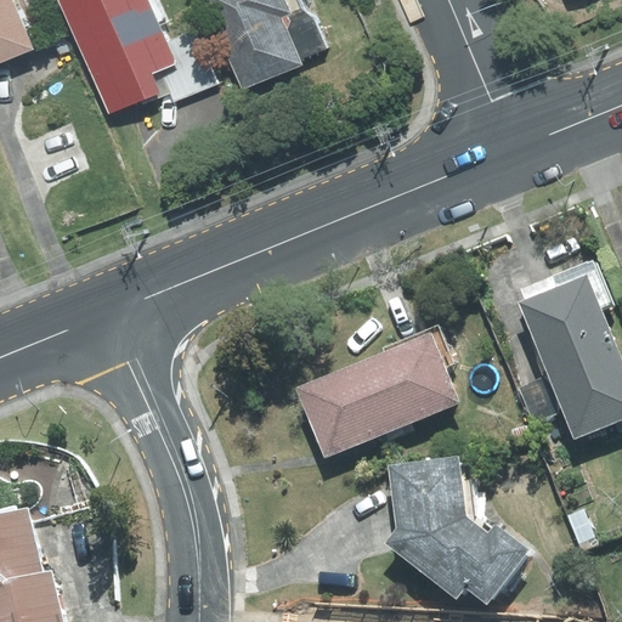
[(12,0),(0,0),(0,62),(33,47),(12,0)]
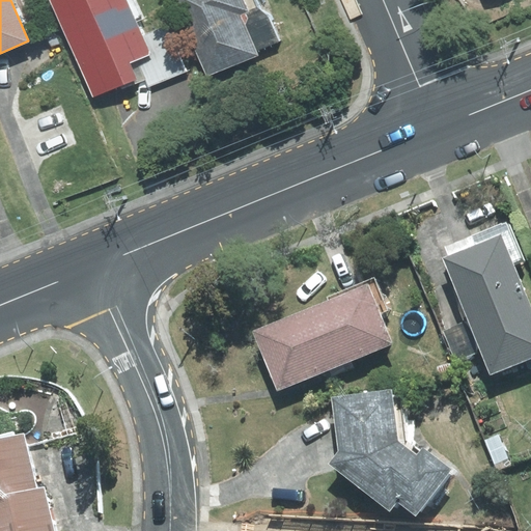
[(51,0),(92,99),(121,86),(122,88),(146,79),(148,85),(184,71),(165,25),(150,30),(137,0),(51,0)]
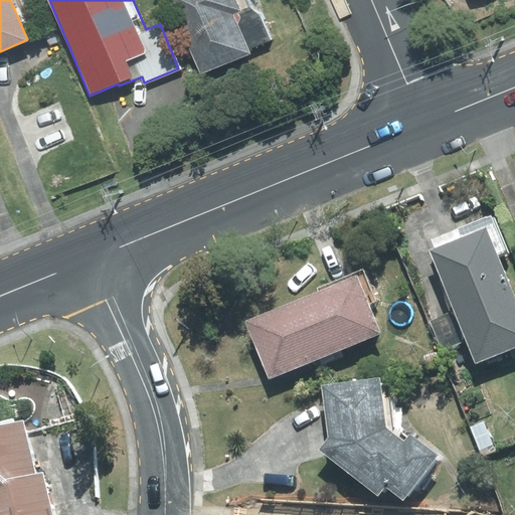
[(168,0),(200,75),(250,54),(248,48),(270,39),(252,0),(168,0)]
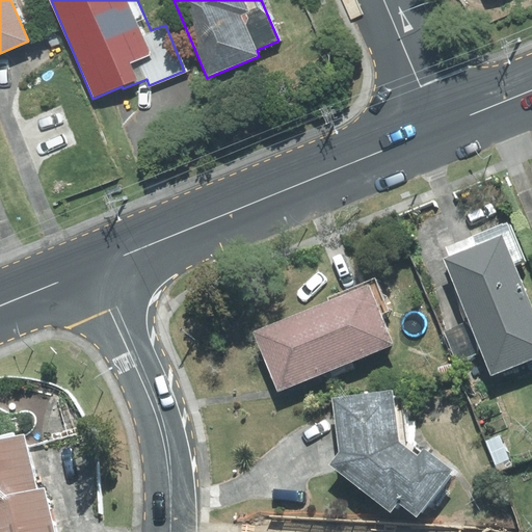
[(449,257),(445,259),(470,321),(482,351),(491,374),(531,357),(531,311),(513,265),(525,261),(509,221),(445,247),(449,257)]
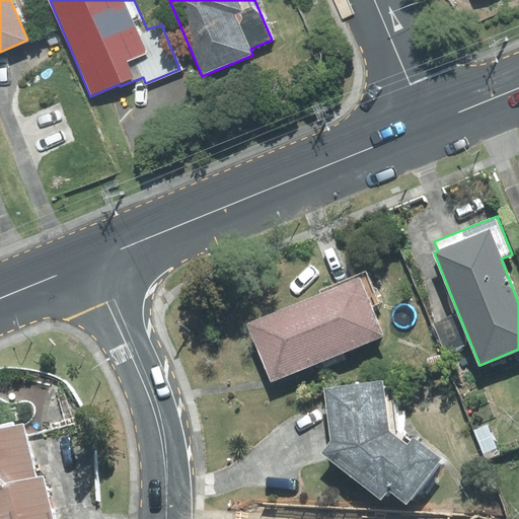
[(248,324),(272,381),(382,336),(371,307),(379,304),(366,272),(319,290),(321,294),(248,324)]
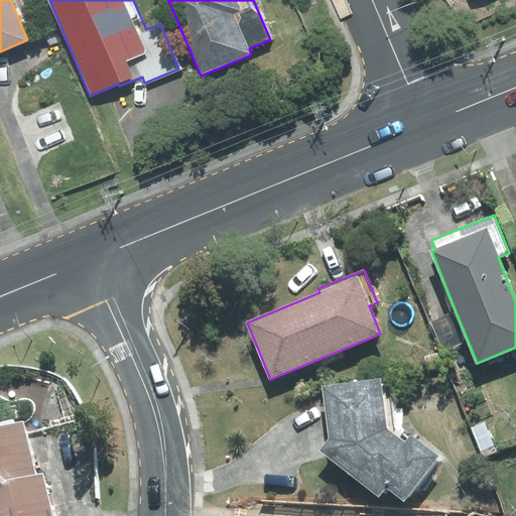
[(456,311),(430,321),(442,351),(468,341),(456,311)]
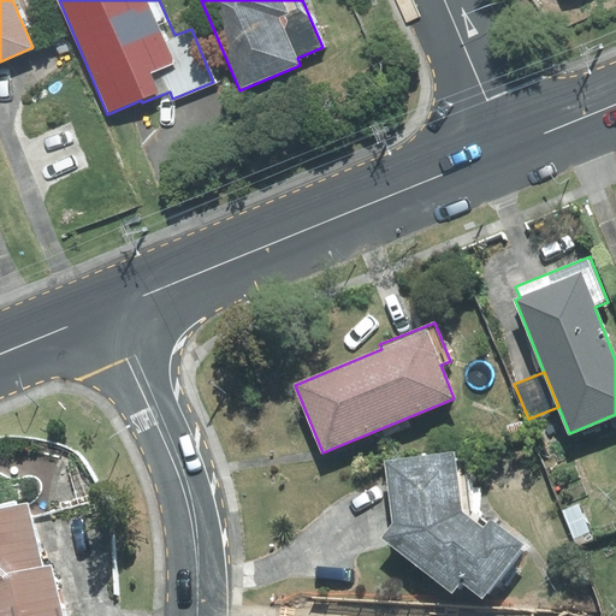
[(384,538),(451,588),(460,579),(481,596),(520,545),(491,523),(485,532),(460,513),(452,454),(386,462),(395,525),(384,538)]
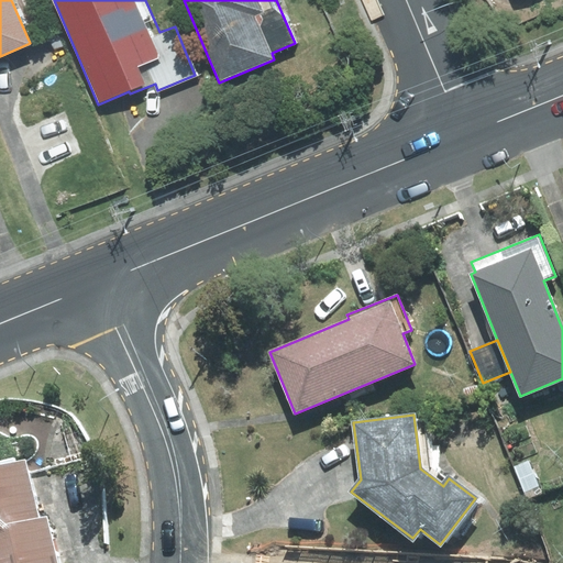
[(24,460),(0,465),(0,562),(57,562),(47,517),(39,518),(24,460)]
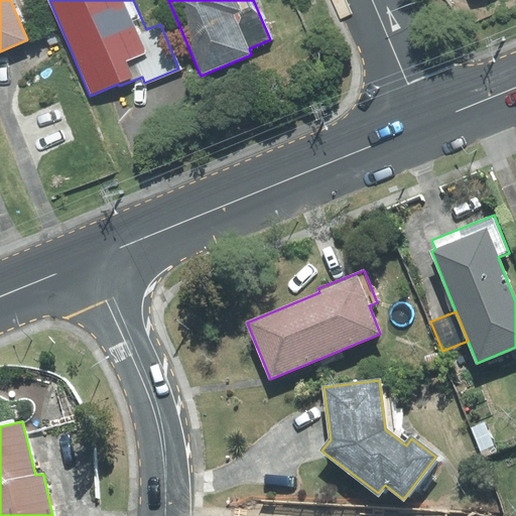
All buildings are outlined.
